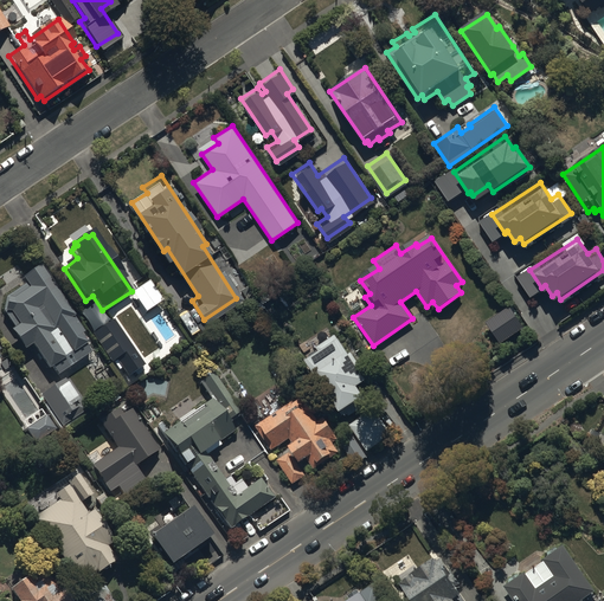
[(83,331),(39,266),(21,278),(25,284),(4,297),(2,309),(14,327),(10,329),(24,350),(31,344),(47,369),(52,366),(57,373),(90,350),(79,335),(83,331)]
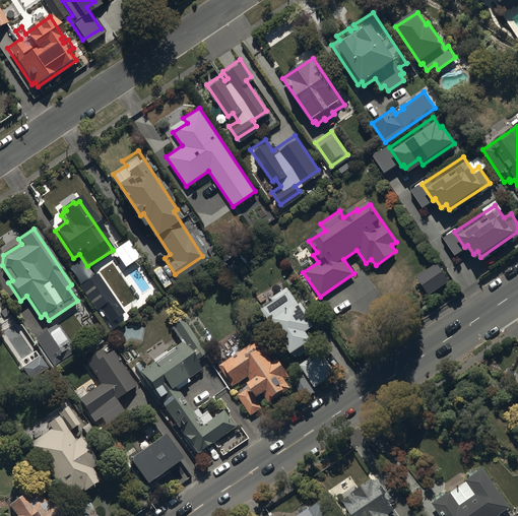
[(113,298),(95,273),(78,285),(94,310),(113,298)]
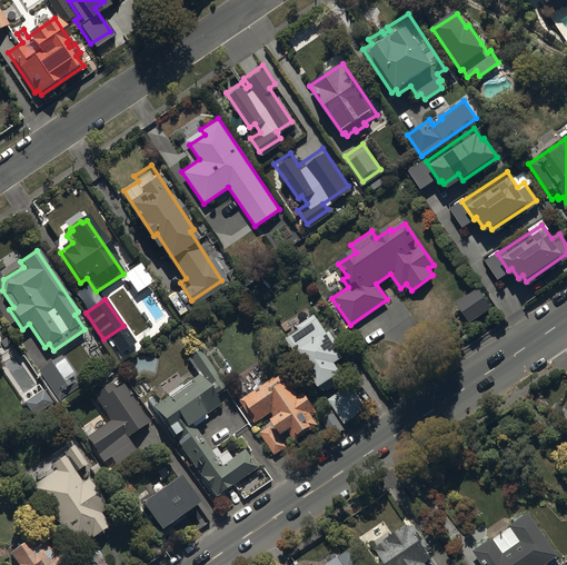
[(314,314),(298,324),(302,330),(287,340),(319,390),(342,375),(336,366),(344,360),(314,314)]
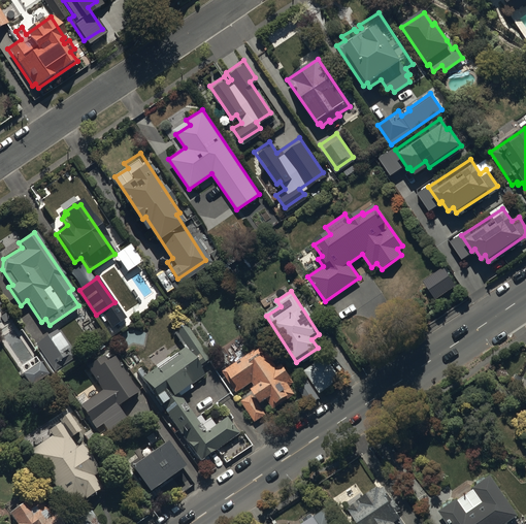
[(215,424),(208,416),(203,419),(199,414),(194,417),(178,394),(190,387),(189,385),(203,374),(197,366),(208,358),(186,325),(172,333),(183,349),(164,361),(145,374),(139,365),(134,368),(161,406),(162,406),(199,461),(238,434),(226,417),(215,424)]
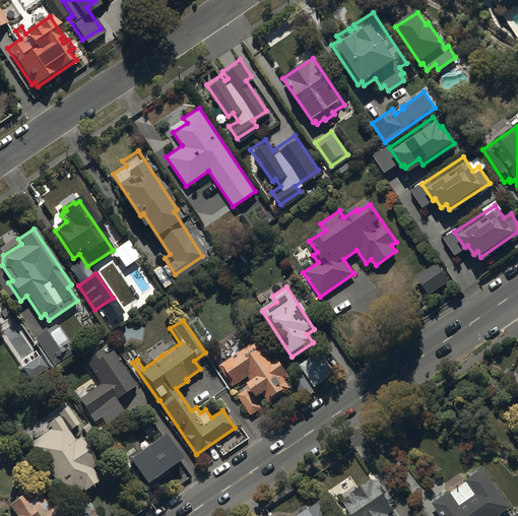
[(56,323),(34,338),(52,366),(75,350),(56,323)]
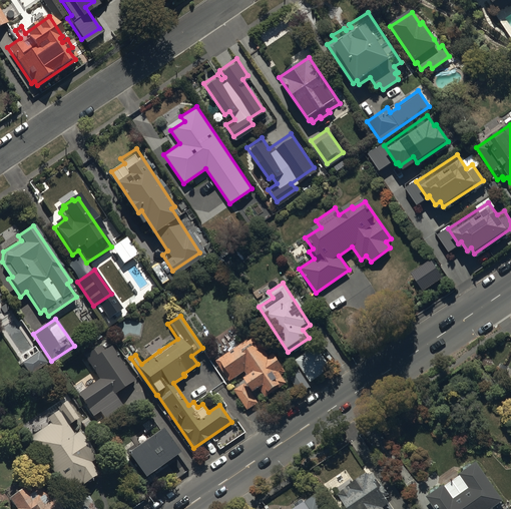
[(259,329),(213,360),(227,381),(243,370),(248,376),(235,385),(249,407),(258,402),(251,393),(260,388),(266,396),(286,382),(280,374),(285,370),(273,353),(269,356),(265,350),(271,346),(259,329)]
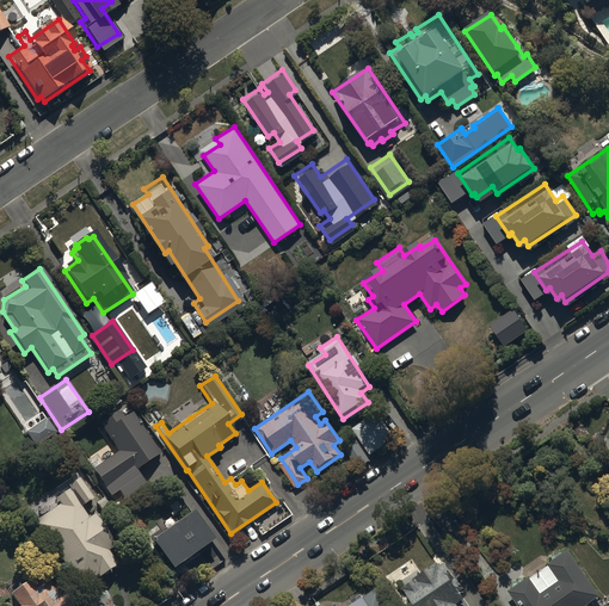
[(26,430),(24,431),(35,447),(56,432),(41,410),(23,424),(26,430)]
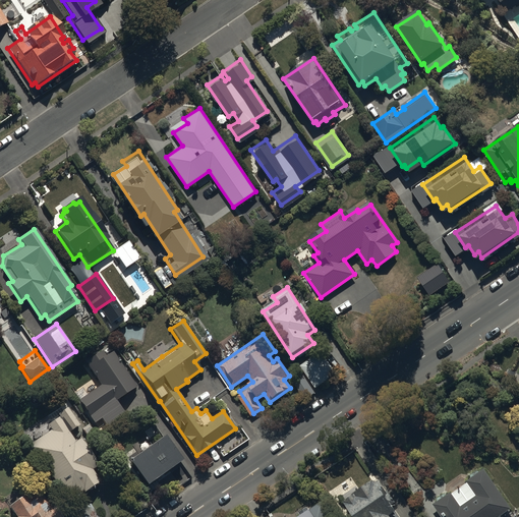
[(135,386),(112,351),(106,355),(102,350),(85,361),(100,383),(76,399),(93,422),(101,417),(107,427),(125,414),(115,400),(135,386)]
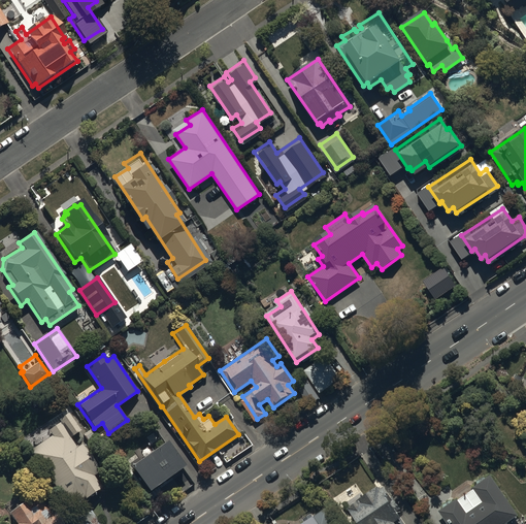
[(325,355),(303,369),(319,392),(340,378),(325,355)]
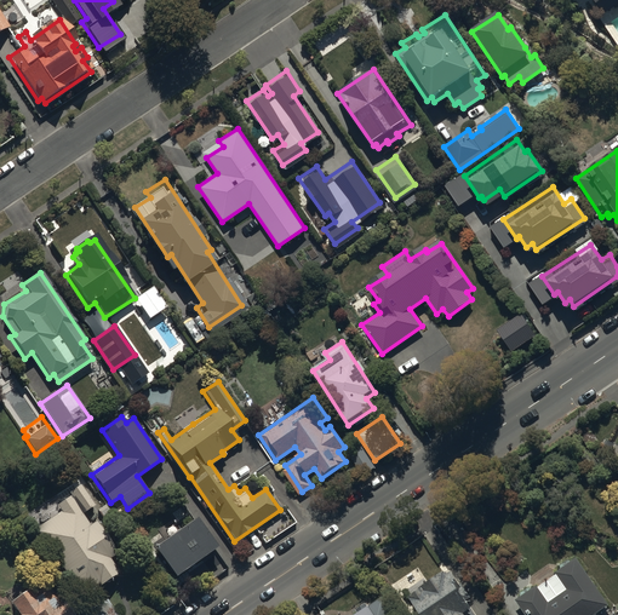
[(373,464),(359,442),(347,449),(361,471),(373,464)]
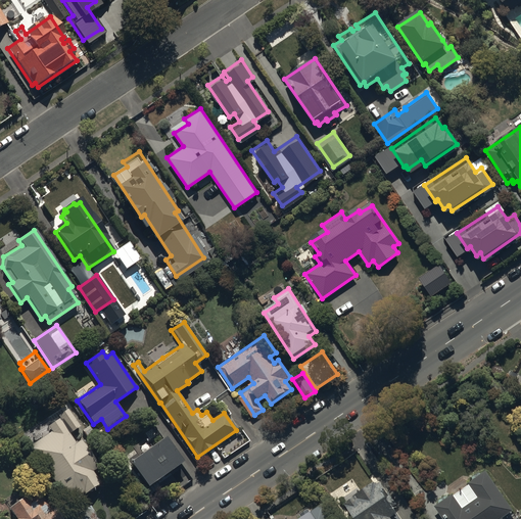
[(79,426),(66,409),(55,417),(57,419),(47,426),(49,430),(28,445),(67,503),(81,492),(84,497),(100,484),(92,472),(98,467),(80,440),(75,443),(67,433),(79,426)]
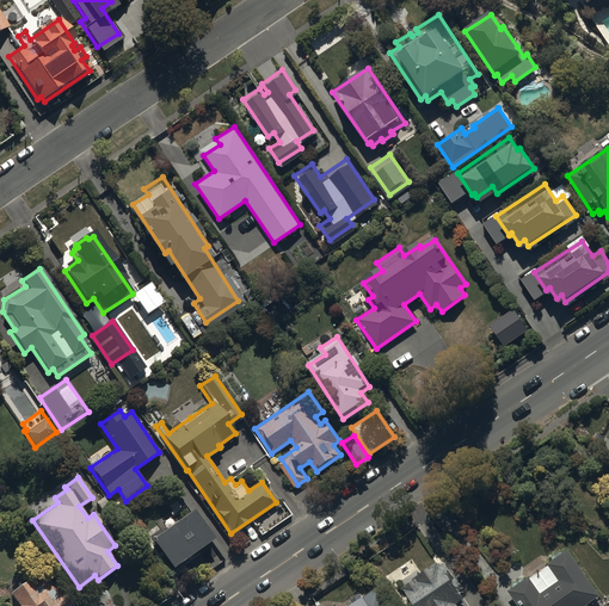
[(213,543),(191,513),(151,542),(172,572),(213,543)]
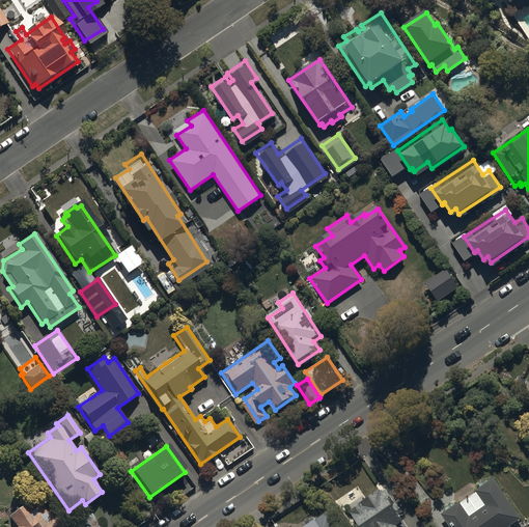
[(520,519),(492,478),(486,481),(484,478),(477,483),(478,486),(474,489),(484,504),(469,516),(458,501),(453,504),(451,501),(444,506),(446,508),(440,514),(448,526),(508,526),(520,519)]
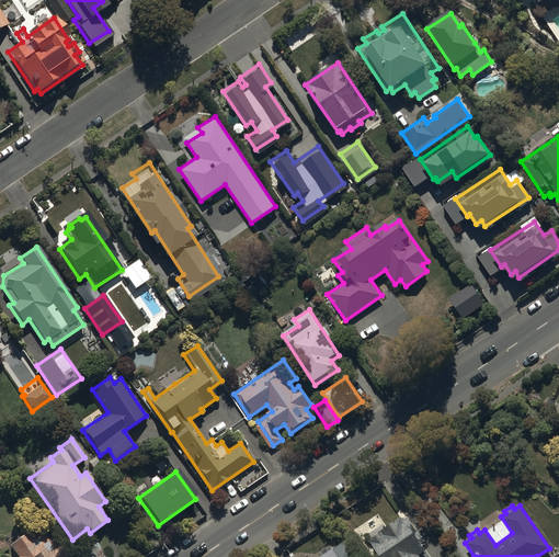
[(432,556),(420,538),(422,536),(405,510),(363,538),(376,556),(432,556)]
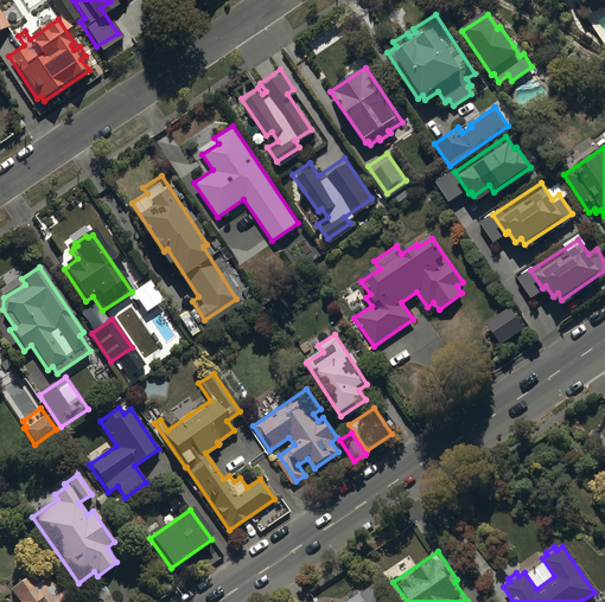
[(67,601),(57,588),(56,589),(45,575),(31,586),(27,580),(8,593),(14,601),(67,601)]
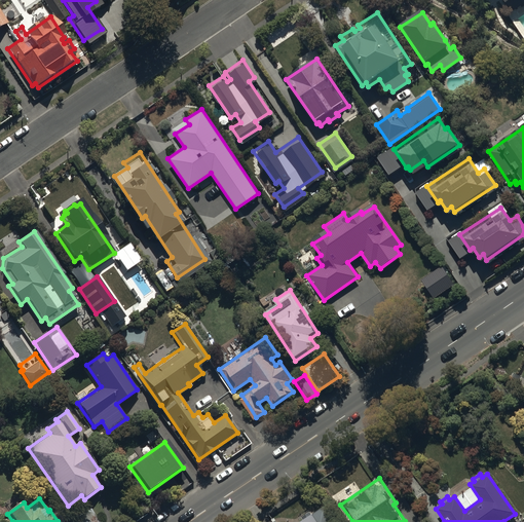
[(335,521),(325,506),(311,514),(309,510),(300,516),(303,520),(300,521),(335,521)]
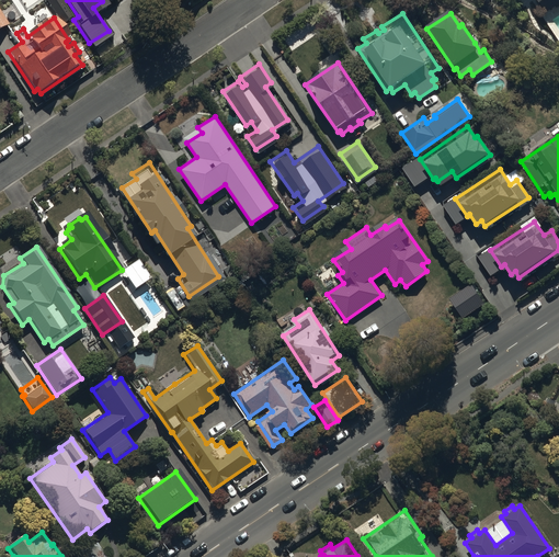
[(103,556),(105,556),(94,542),(75,555),(76,556),(103,556)]
